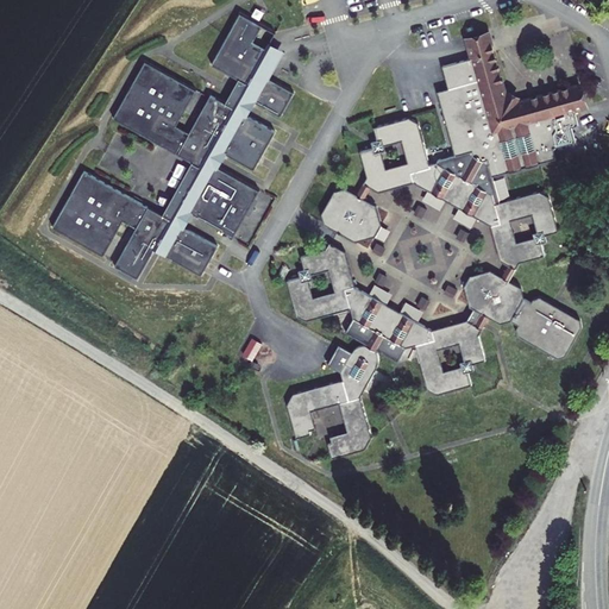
[(179,127),(195,92),(144,66),(114,119),(199,168),(170,220),(82,173),(54,230),(104,258),(124,225),(137,231),(114,270),(138,282),(154,253),(201,276),(218,249),(183,228),(192,215),(232,238),(258,192),(217,169),(224,157),(253,171),(274,135),(245,118),(252,104),(280,118),(294,94),(269,81),(281,61),(264,51),(275,36),(239,17),(212,67),(244,85),(230,107),(209,98),(190,135),(179,127)]
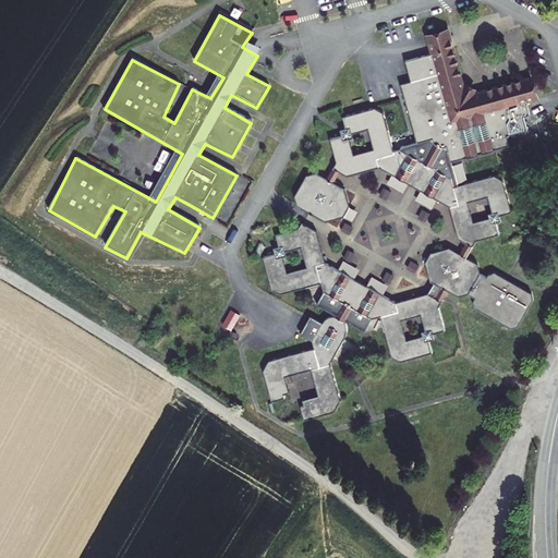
[(466,79),(450,26),(427,33),(433,55),(408,60),(412,81),(402,84),(420,144),(435,138),(437,146),(443,149),(450,144),(453,161),(512,146),(509,135),(530,130),(525,104),(540,98),(535,76),(481,88),(466,79)]
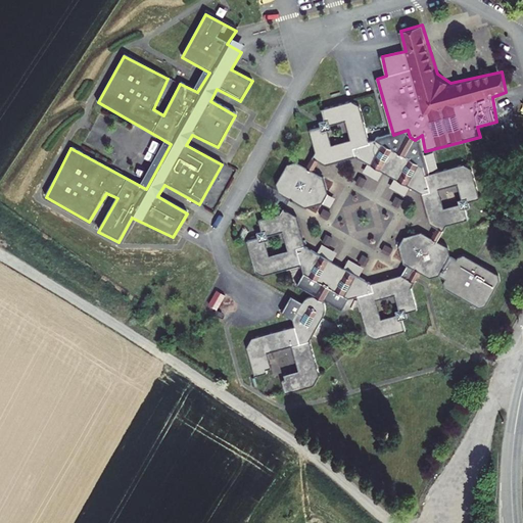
[(305,130),(313,154),(330,165),(354,157),(426,194),(429,222),(445,229),(447,227),(469,220),(471,207),(471,202),(481,199),(477,171),(464,163),(428,174),(426,165),(377,140),(370,142),(362,104),(352,99),(317,110),(320,122),(315,123),(316,128),(305,130)]
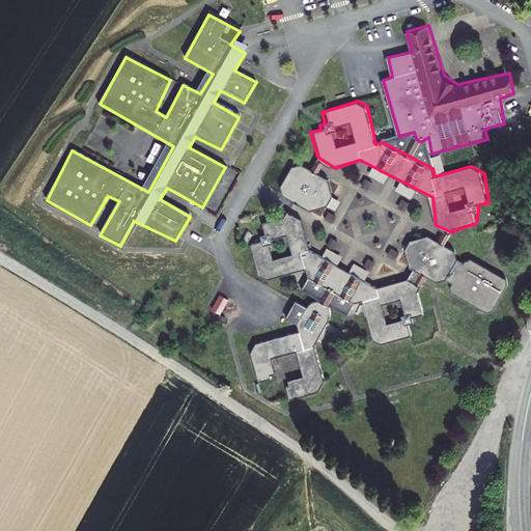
[(312,211),(330,207),(335,197),(331,182),(304,165),(294,167),(283,186),(284,195),(312,211)]
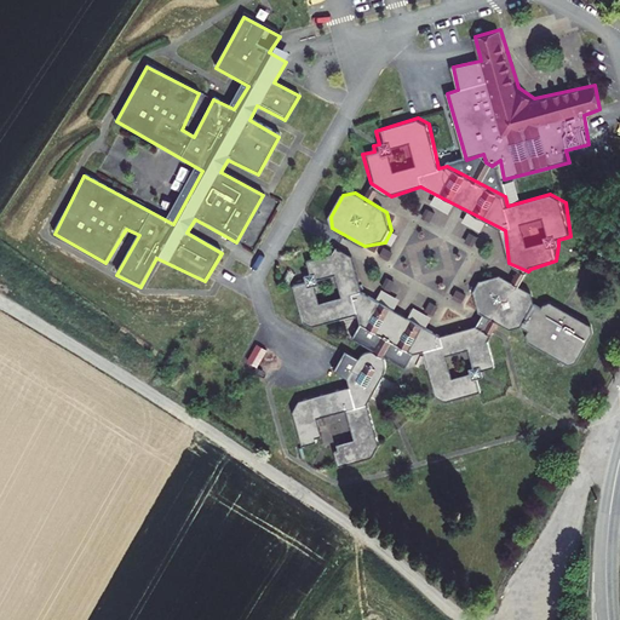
[(290,286),(298,315),(319,328),(346,319),(431,361),(436,395),(455,403),(458,400),(483,391),(481,379),(486,372),(497,368),(493,333),(477,325),(435,338),(432,328),(374,298),(366,300),(356,254),(345,250),(303,263),(306,275),(300,276),(302,282),(290,286)]
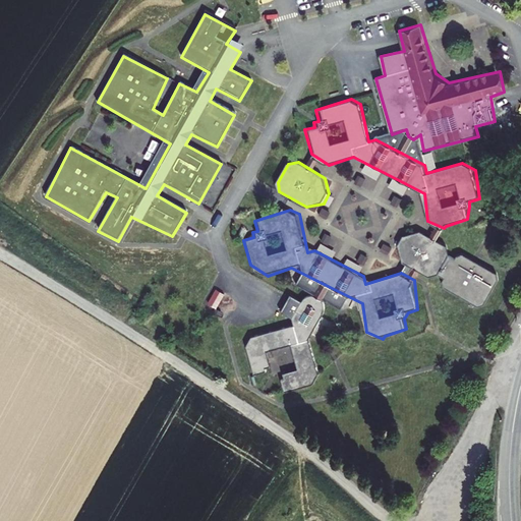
[(421,231),(403,237),(400,245),(404,261),(433,277),(442,274),(450,257),(446,245),(421,231)]
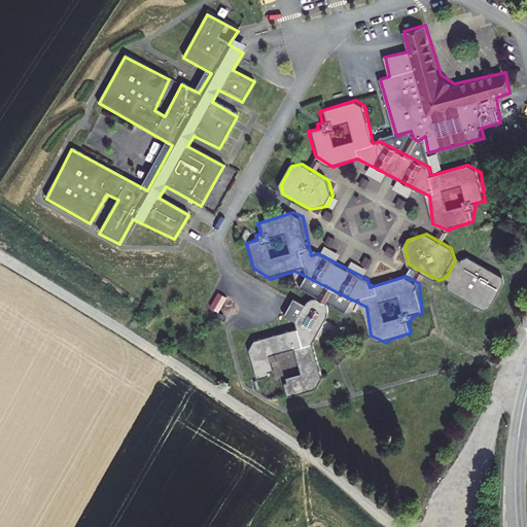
[(270,369),(276,367),(271,353),(297,347),(303,371),(290,374),(291,379),(285,381),(288,395),(319,387),(323,379),(313,343),(330,313),(327,304),(316,299),(308,300),(297,319),(300,329),(258,340),(251,351),(258,378),(273,375),(270,369)]
